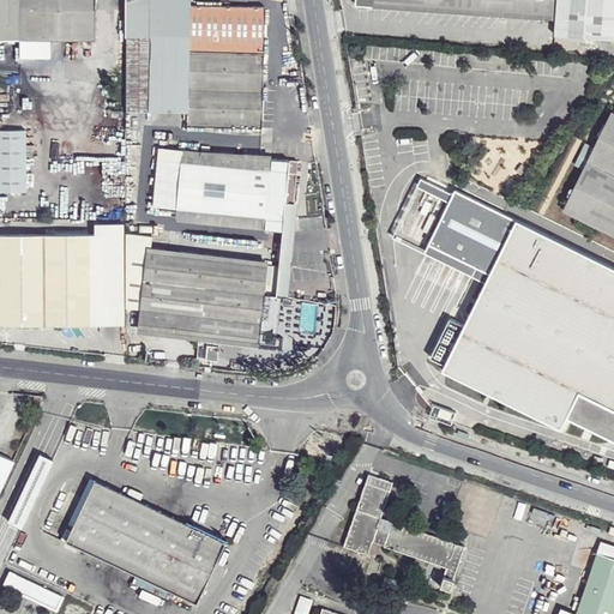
[(0,0),(0,35),(98,38),(97,0),(0,0)]
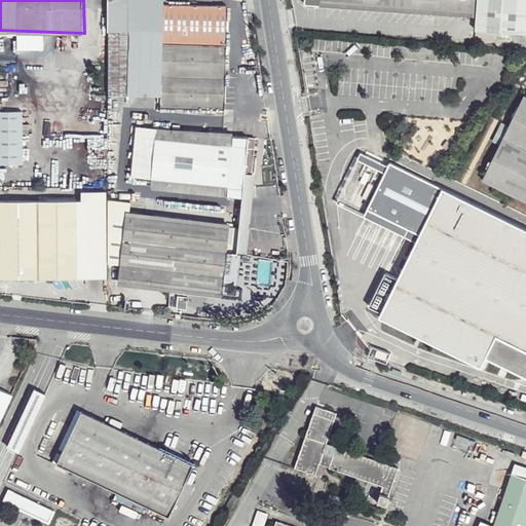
[(105,0),(107,95),(162,92),(161,84),(163,2),(163,0),(105,0)]
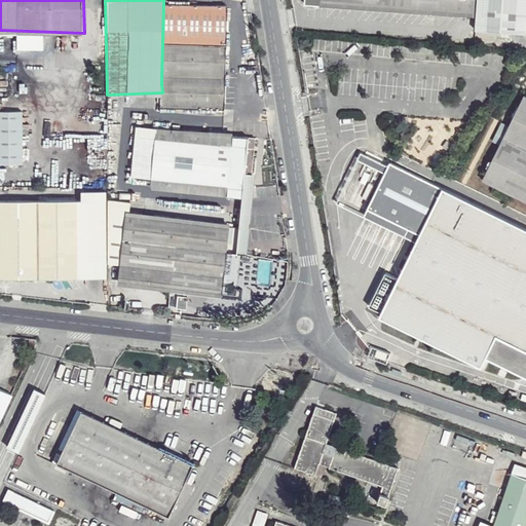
[(475,0),(305,0),(305,5),(474,15),(475,0)]
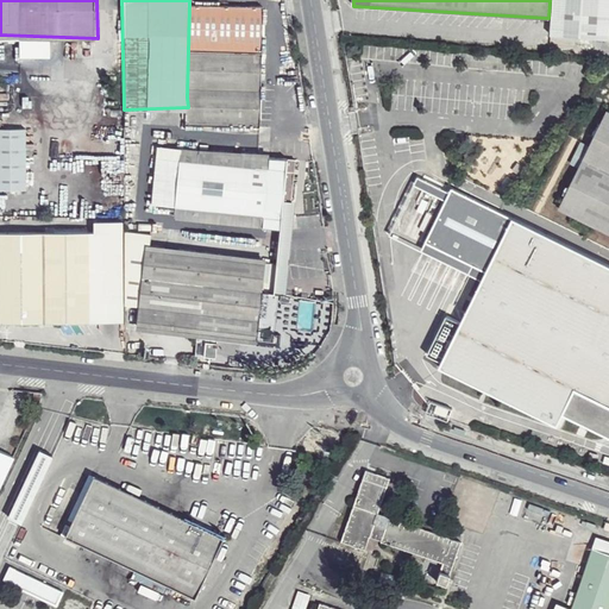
[(608,0),(553,0),(552,35),(608,37),(608,0)]
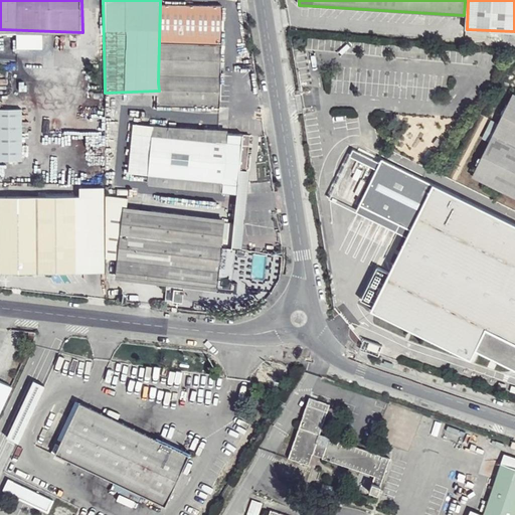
[(220,107),(221,4),(160,2),(157,103),(220,107)]
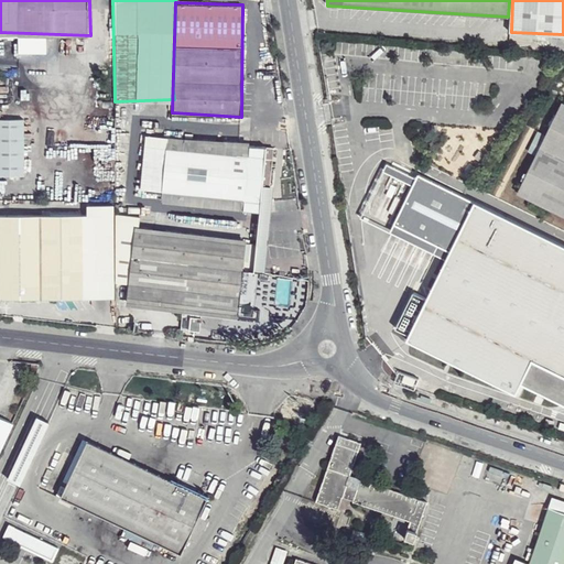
[(563,101),(519,191),(563,213),(563,101)]
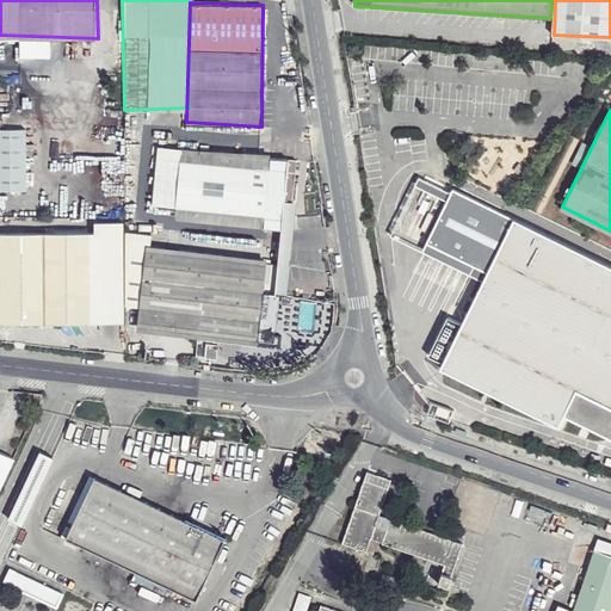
[(0,190),(26,190),(25,127),(0,127),(0,190)]
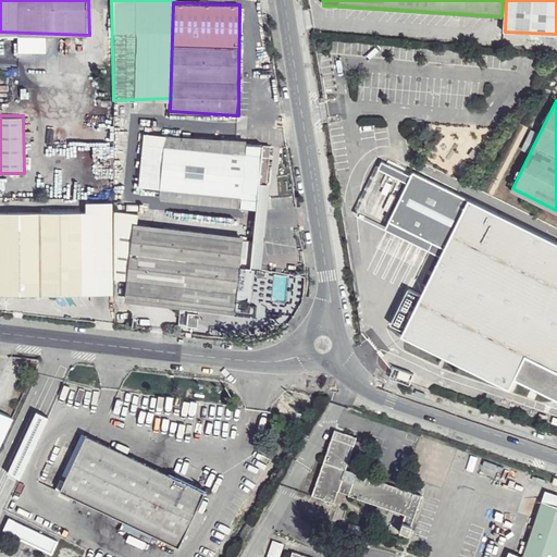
[(242,233),(136,220),(134,222),(122,299),(234,311),(251,311),(256,268),(261,268),(270,183),(259,182),(259,178),(268,178),(271,144),(262,144),(261,141),(246,141),(245,138),(181,135),(144,131),(137,189),(158,190),(158,197),(252,208),(251,238),(243,237),(242,233)]
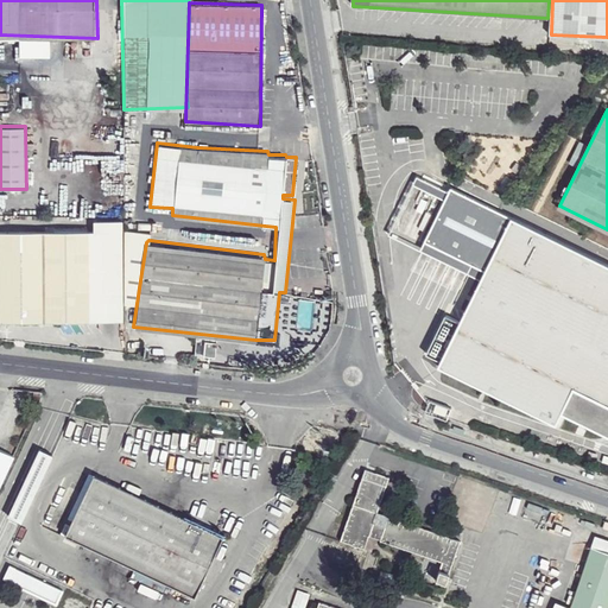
[(506,184),(514,165),(496,158),(488,177),(506,184)]
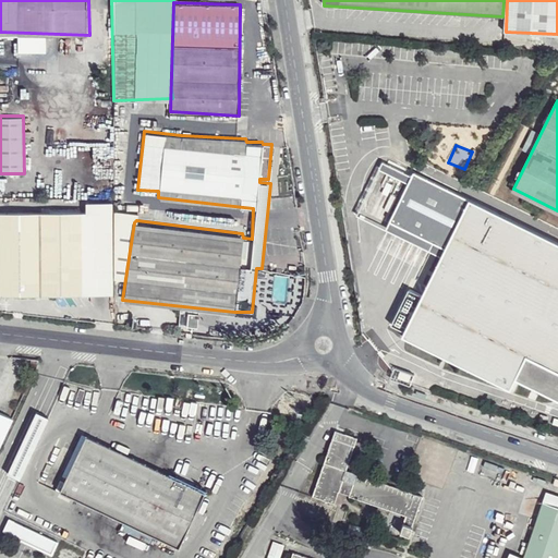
[(409,185),(412,178),(383,164),(379,171),(409,185)]
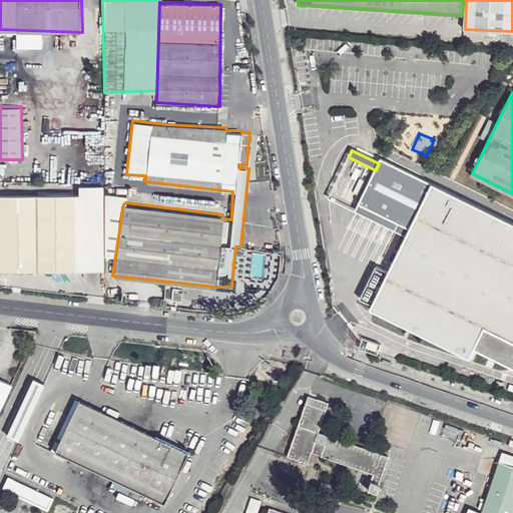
[(392,266),(371,307),(469,356),(477,347),(512,364),(512,221),(436,183),(382,158),(379,163),(376,170),(356,209),(395,228),(400,221),(408,226),(392,266)]
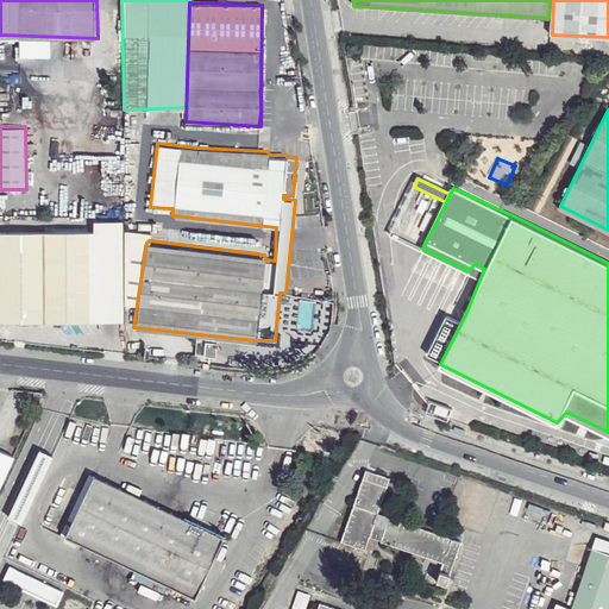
[(121,219),(92,219),(92,230),(0,227),(0,320),(123,321),(124,303),(137,307),(146,243),(149,240),(150,234),(124,228),(121,219)]
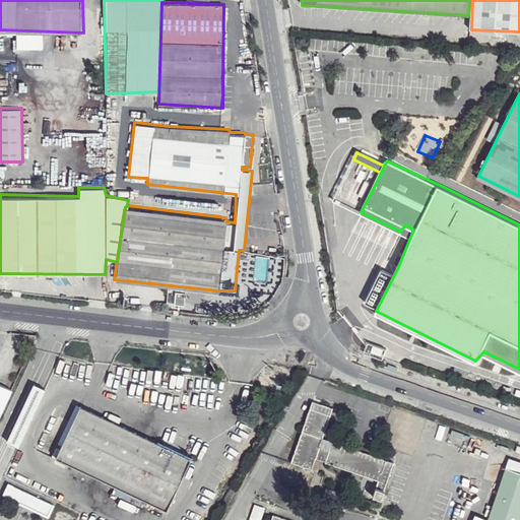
[(0,413),(12,388),(0,382),(0,413)]
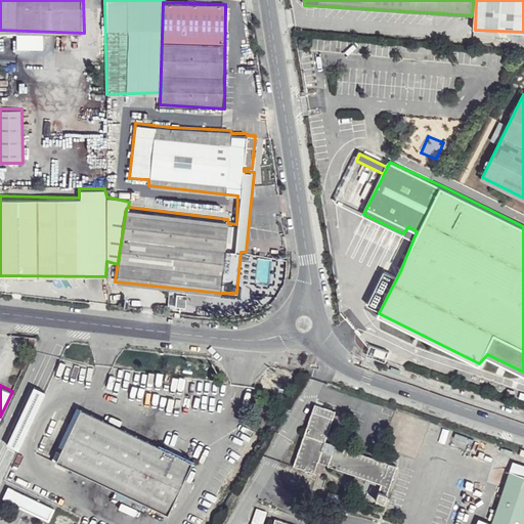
[(34,386),(6,444),(17,449),(45,391),(34,386)]
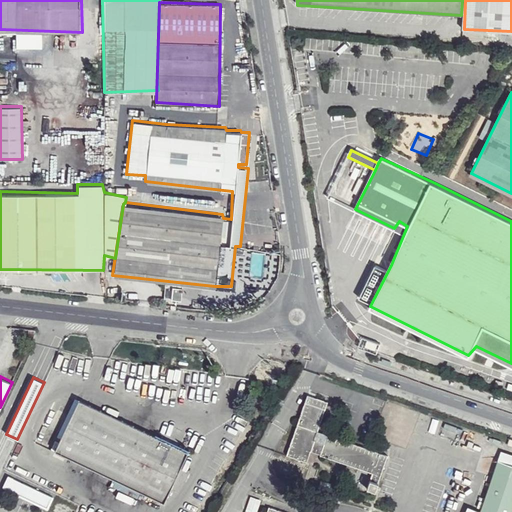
[(327,401),(307,394),(287,454),(307,460),(310,450),(372,473),(371,478),(367,477),(364,488),(376,491),(387,454),(317,430),(327,401)]
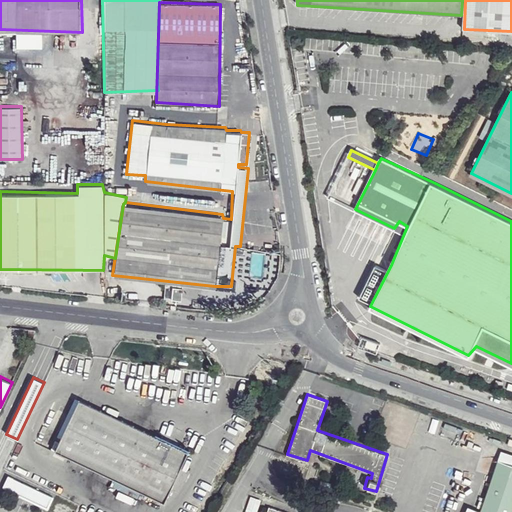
[(187,449),(77,399),(53,449),(163,500),(187,449)]
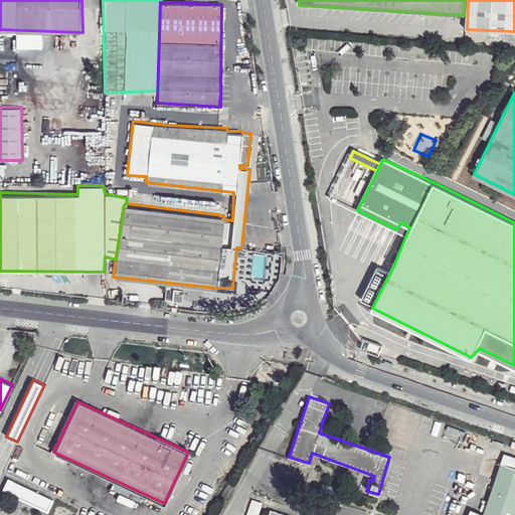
[(514,514),(514,456),(506,454),(486,514),(514,514)]
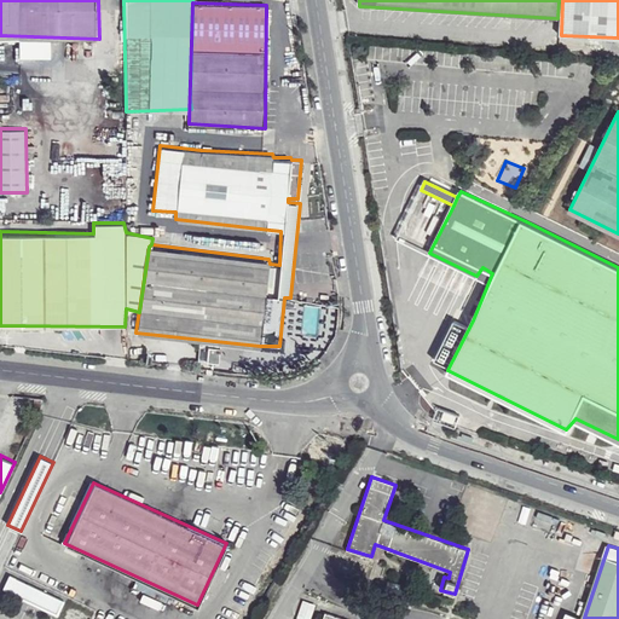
[(10,574),(3,590),(56,617),(63,600),(10,574)]
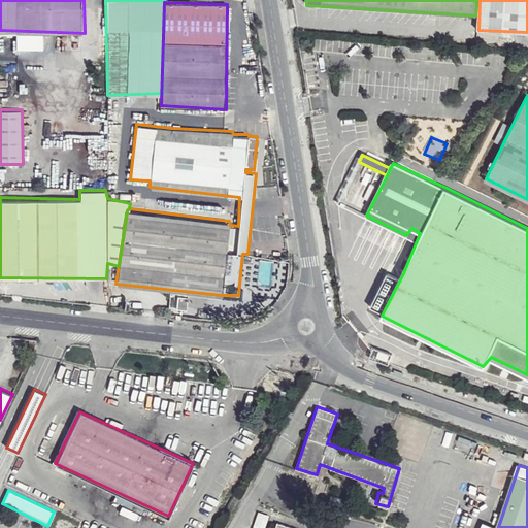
[(264,527),(269,515),(258,512),(252,527),(264,527)]
